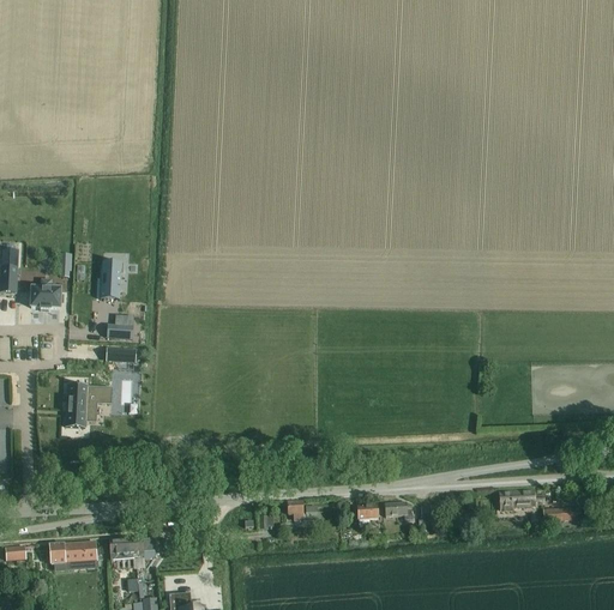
[(19,249),(1,248),(0,267),(0,290),(17,291),(19,249)]
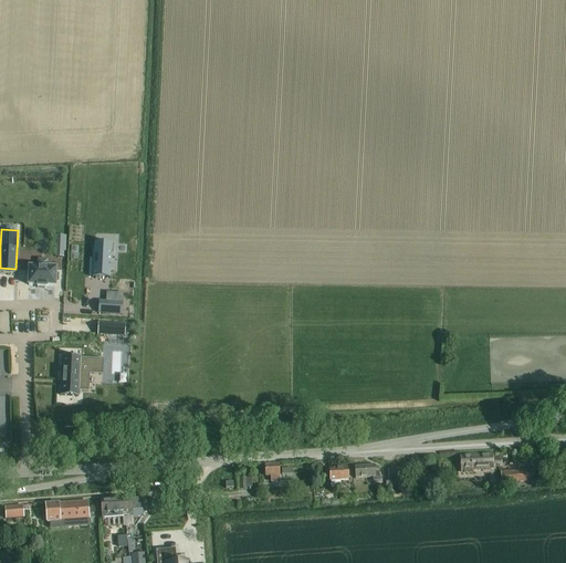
[(53,248),(55,248),(55,253),(63,253),(63,248),(65,248),(66,233),(53,232),(53,248)]
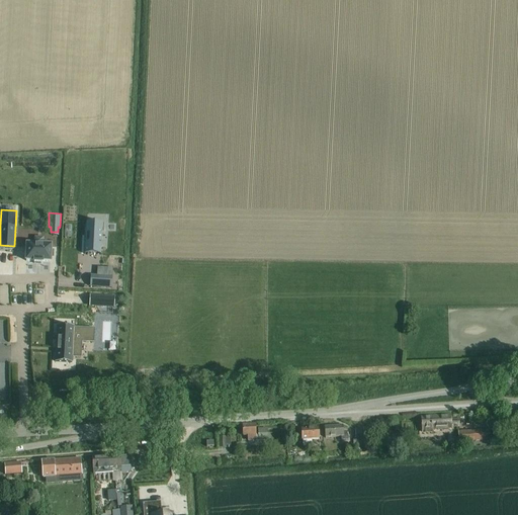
[(86,220),(85,251),(100,252),(102,221),(86,220)]
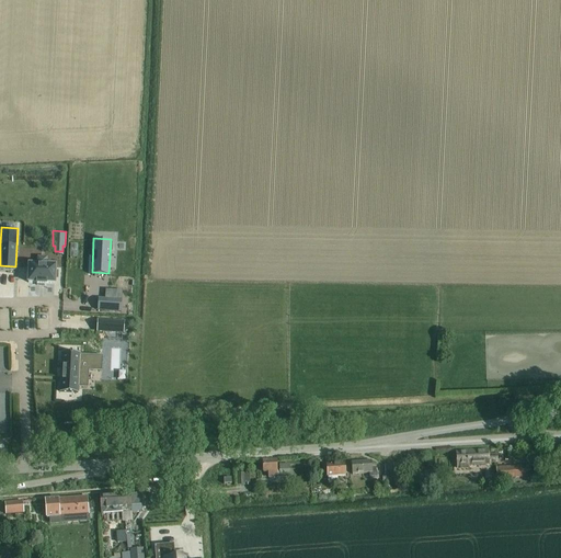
[(30,262),(29,280),(36,280),(36,282),(46,282),(46,281),(55,281),(55,275),(57,275),(58,269),(55,269),(55,263),(47,263),(47,254),(38,254),(37,262),(30,262)]
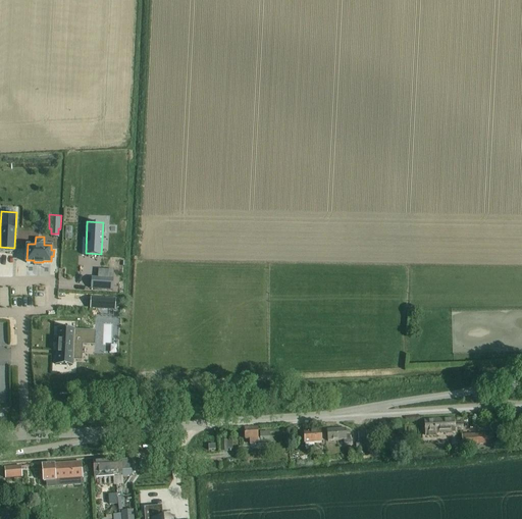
[(91,273),(91,287),(112,288),(114,267),(98,266),(98,274),(91,273)]
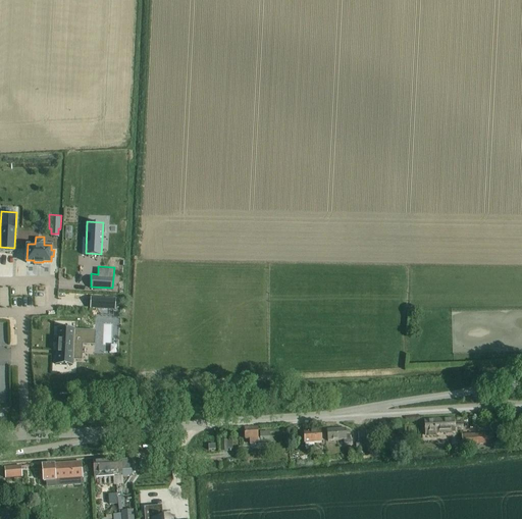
[(91,295),(90,306),(115,307),(115,296),(91,295)]
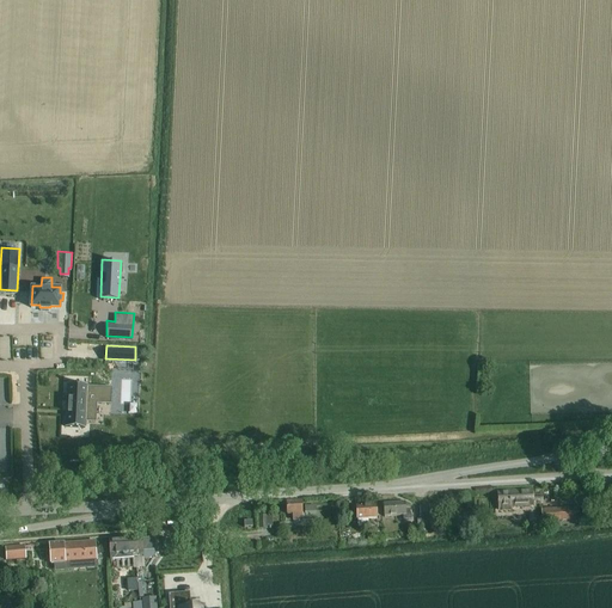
[(68,381),(66,423),(85,424),(85,418),(95,418),(96,399),(110,400),(111,386),(87,385),(87,382),(79,382),(79,381),(77,381),(77,382),(68,381)]
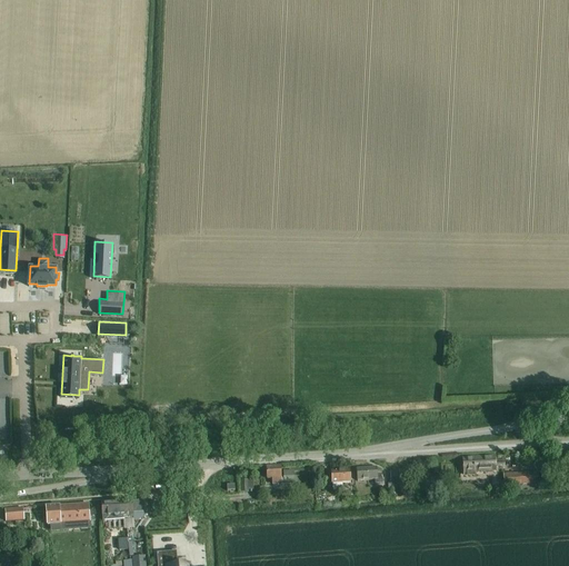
[(119,417),(120,430),(133,429),(132,411),(125,411),(125,417),(119,417)]
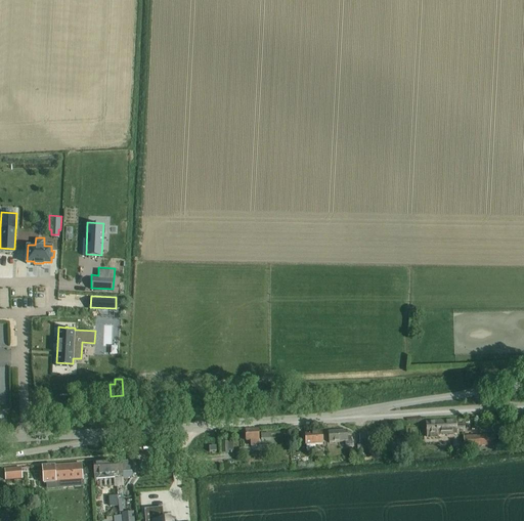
[(461,422),(455,422),(455,418),(427,420),(427,427),(426,427),(426,428),(427,428),(428,434),(438,434),(438,430),(456,429),(462,428),(461,422)]
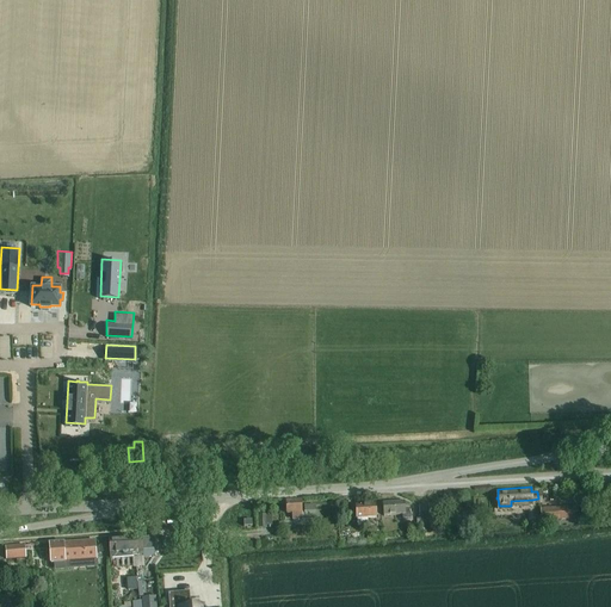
[(304,506),(302,506),(301,496),(287,497),(287,509),(292,509),(292,516),(315,515),(315,518),(322,518),(321,507),(315,508),(315,501),(304,501),(304,506)]
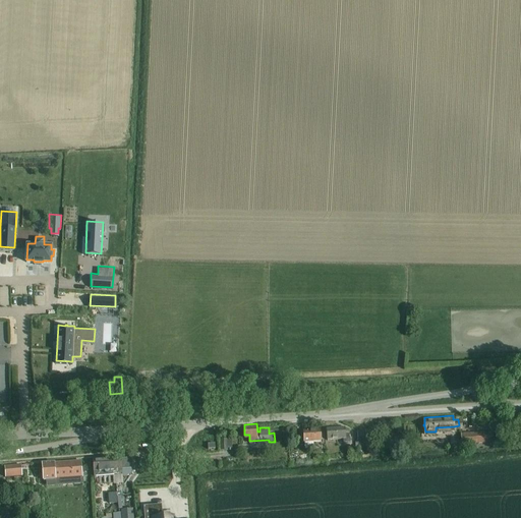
[(328,438),(343,436),(343,440),(350,440),(349,430),(345,432),(345,424),(327,425),(328,438)]
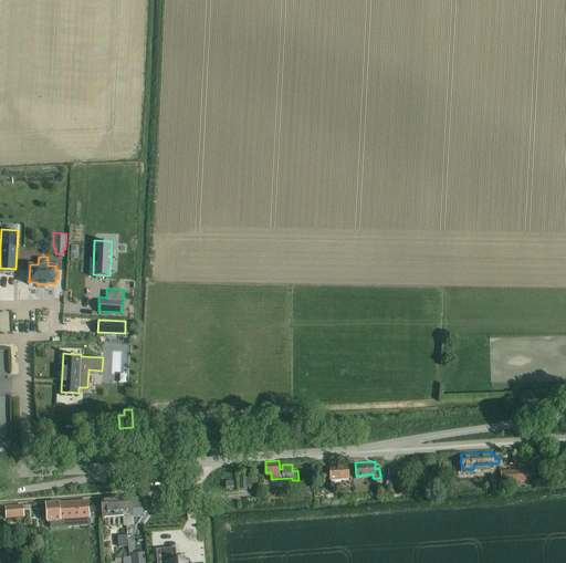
[(329,465),(331,485),(342,485),(341,478),(348,477),(348,464),(329,465)]
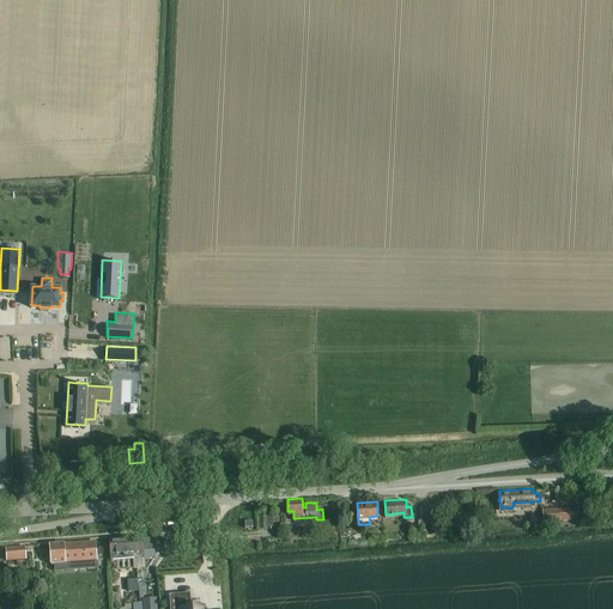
[(430,515),(430,501),(420,501),(420,515),(430,515)]
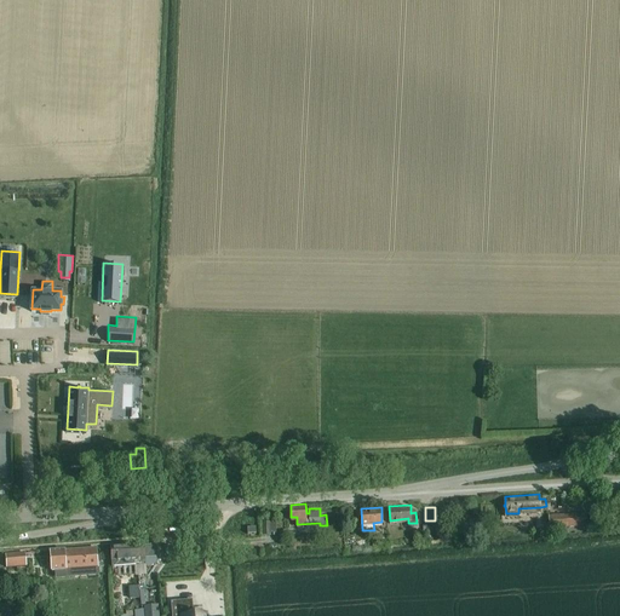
[(552,512),(549,512),(549,525),(552,525),(586,523),(585,510),(569,511),(552,512)]
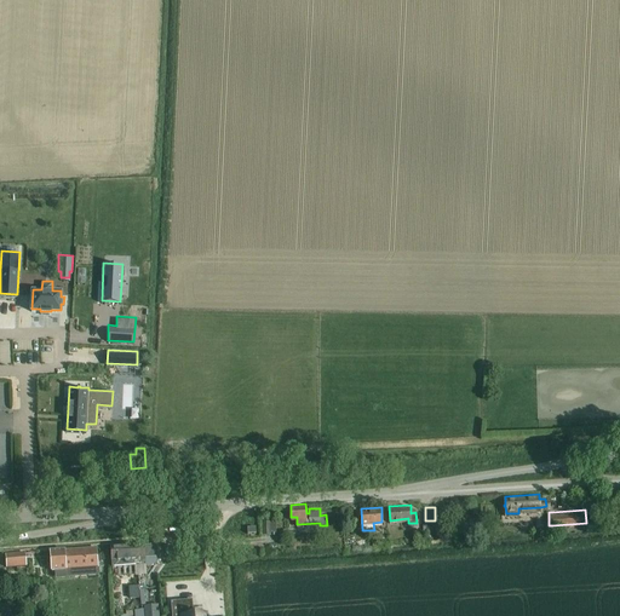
[(275,518),(262,519),(262,533),(271,531),(271,530),(276,530),(275,518)]
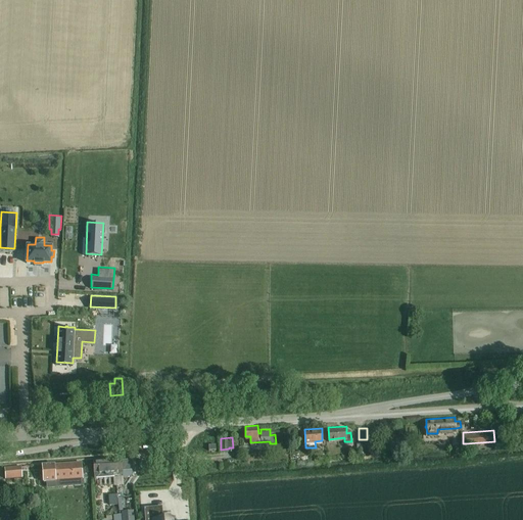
[(122,458),(93,459),(94,477),(99,476),(99,484),(101,484),(101,476),(103,476),(104,483),(106,483),(105,476),(108,476),(108,483),(110,483),(110,475),(112,475),(113,484),(124,483),(123,475),(122,468),(132,468),(132,457),(122,458)]
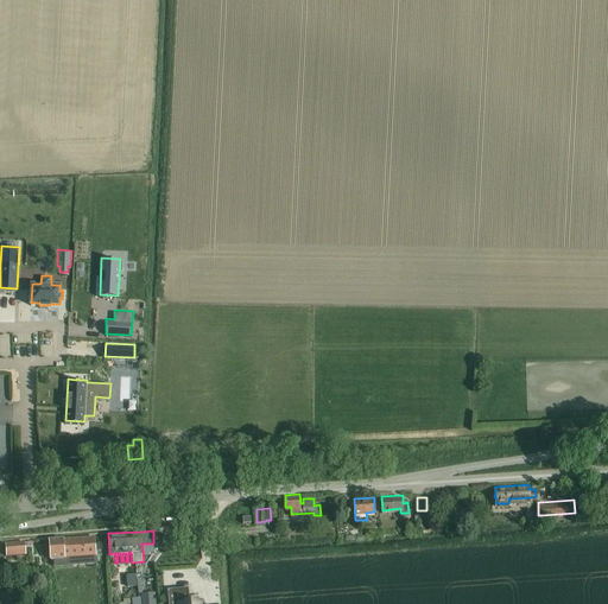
[(94,535),(50,539),(50,540),(51,557),(54,557),(95,553),(94,535)]
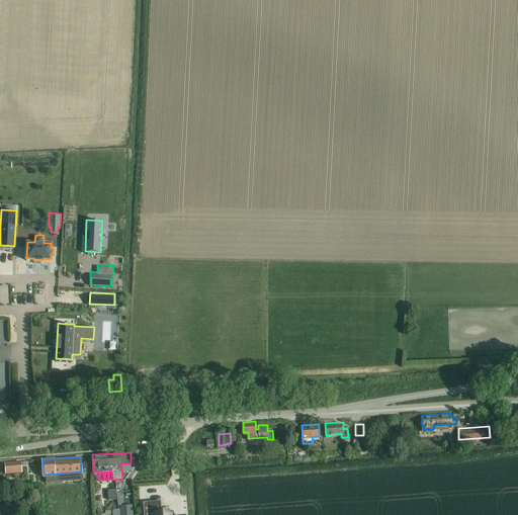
[(21,459),(4,460),(5,473),(22,470),(21,459)]
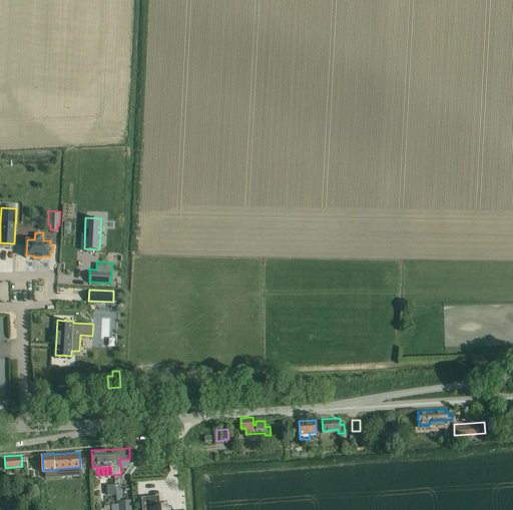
[(107,493),(115,492),(115,485),(114,482),(106,483),(107,493)]
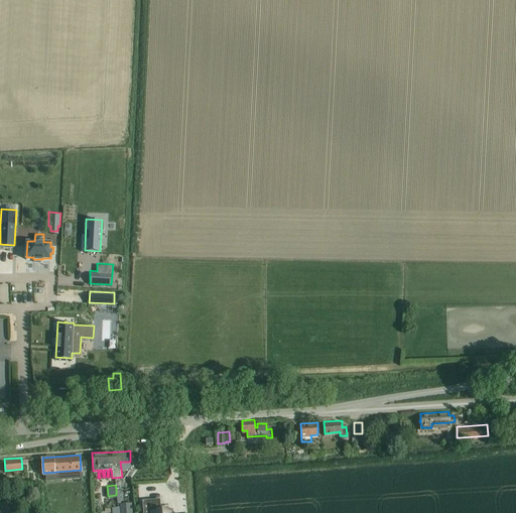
[(30,496),(17,496),(18,505),(31,504),(30,496)]
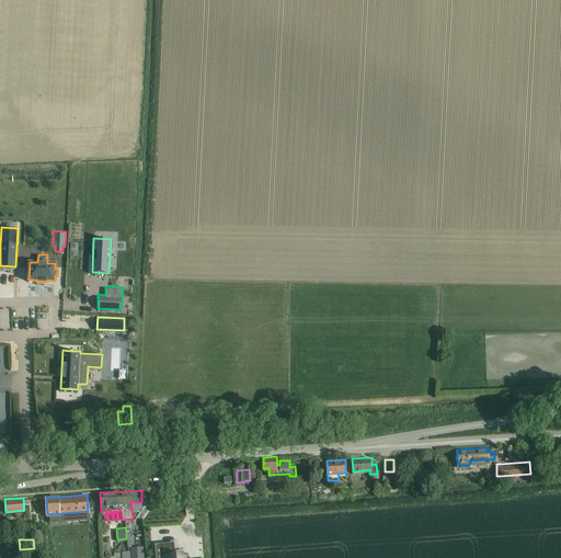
[(185,557),(185,555),(175,556),(173,541),(155,542),(155,557),(185,557)]
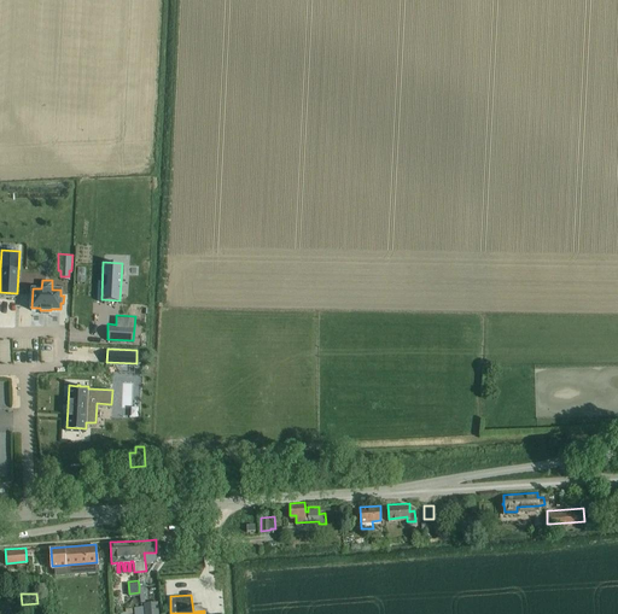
[(158,613),(158,600),(143,601),(143,613),(158,613)]
